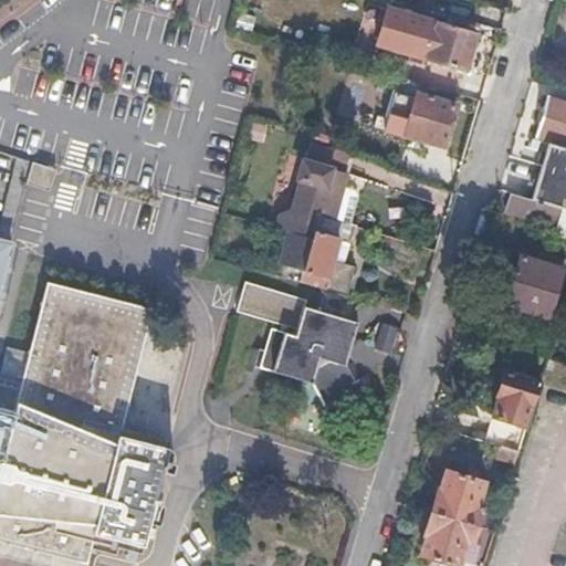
[(388,9),(378,44),(412,54),(415,49),(430,53),(428,59),(465,70),(471,52),(477,35),(388,9)]
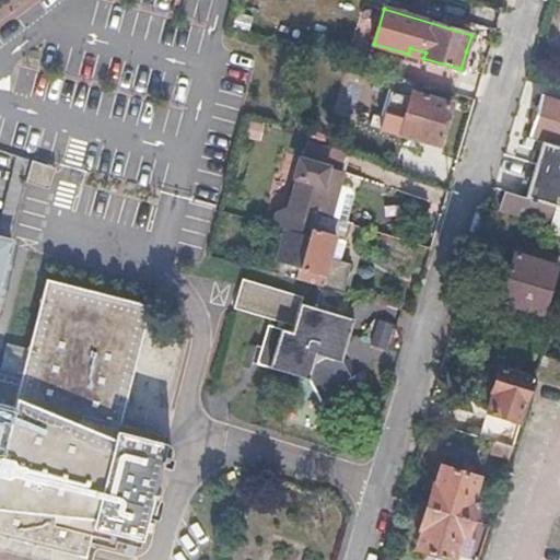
[(450,92),(396,77),(384,123),(400,129),(399,133),(439,146),(444,124),(451,103),(446,102),(450,92)]
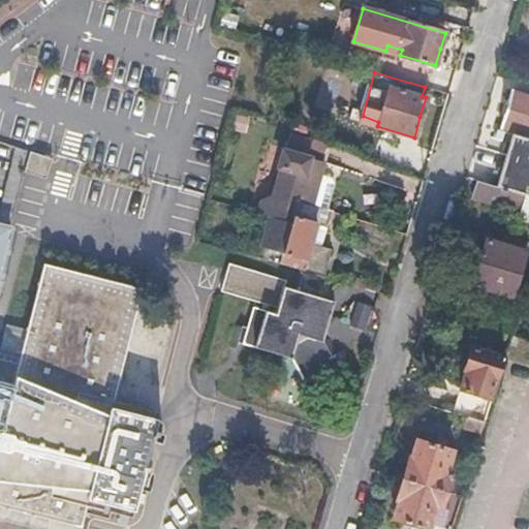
[(499,123),(528,131),(528,97),(509,92),(499,123)]
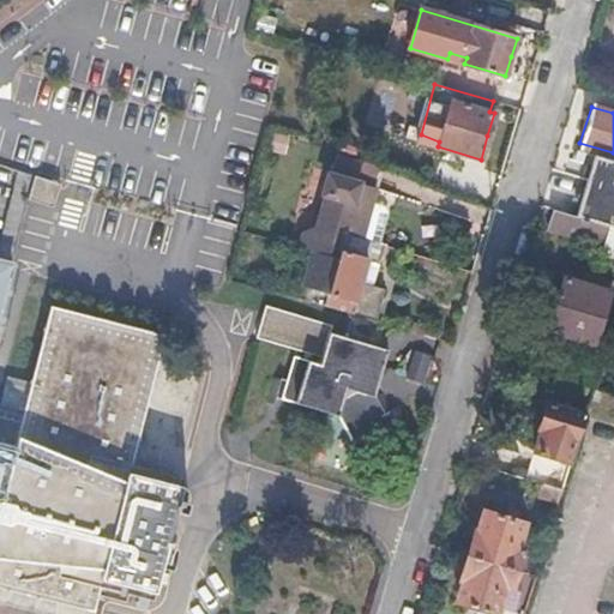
[(613,161),(593,155),(573,215),(613,227),(613,161)]
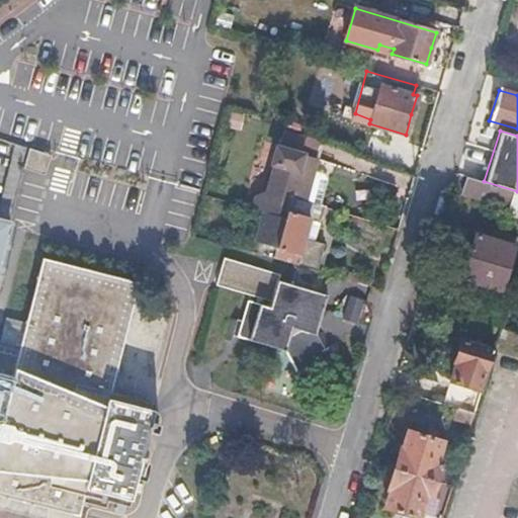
[(53,154),(30,147),(24,168),(47,174),(53,154)]
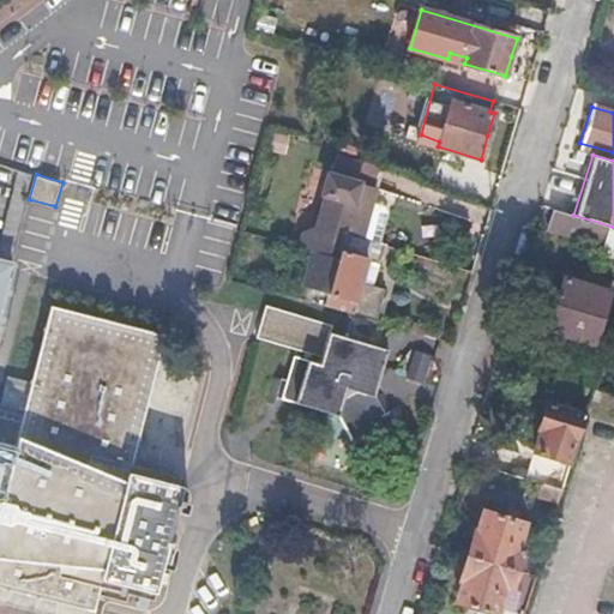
[(298,247),(308,250),(294,295),(319,304),(335,258),(342,233),(362,239),(369,215),(375,191),(332,176),(326,196),(330,197),(321,228),(300,235),(298,247)]
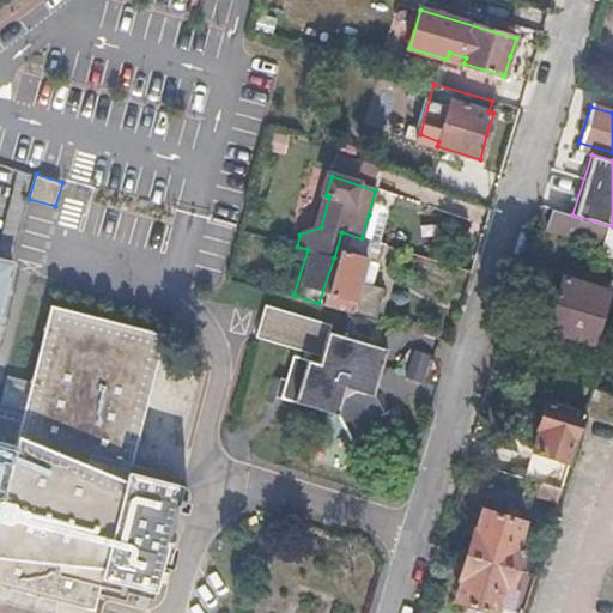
[(612,248),(612,226),(572,214),(550,207),(544,228),(612,248)]
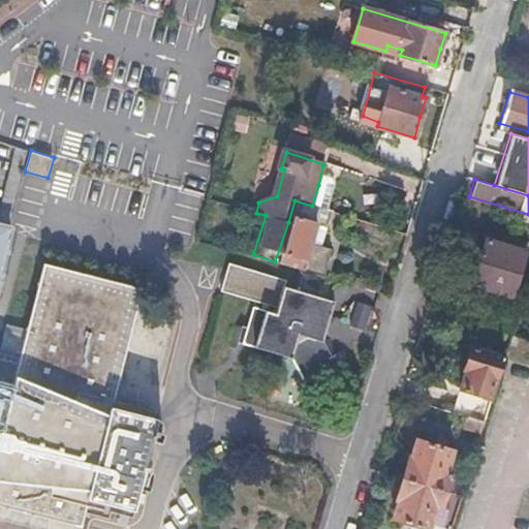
[(294,200),(288,222),(275,261),(322,276),(327,262),(331,249),(311,244),(315,227),(321,228),(327,211),(312,206),(294,200)]
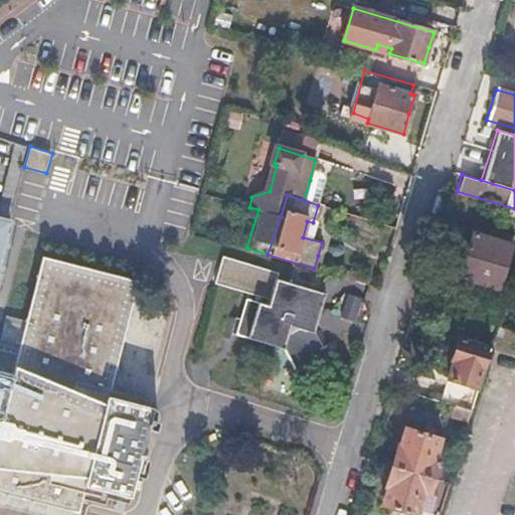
[(508,292),(514,270),(514,267),(502,264),(511,236),(494,231),(491,239),(472,233),(465,255),(458,277),(508,292)]
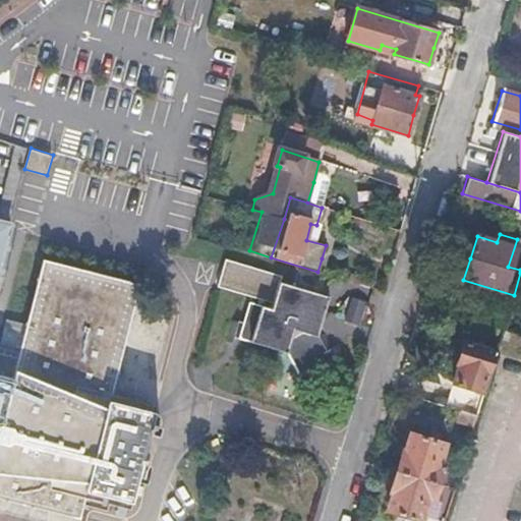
[(0,495),(78,515),(83,494),(85,487),(130,499),(143,446),(151,448),(158,420),(151,418),(153,407),(109,397),(137,281),(41,257),(19,346),(0,341),(0,495)]
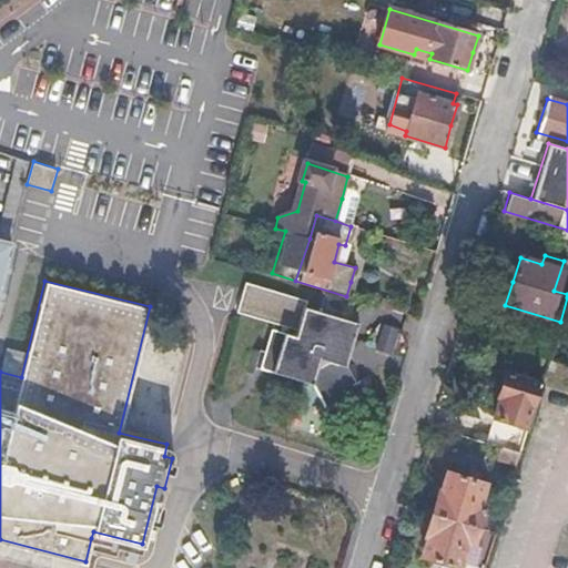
[(237,311),(298,330),(305,307),(307,300),(246,282),(237,311)]
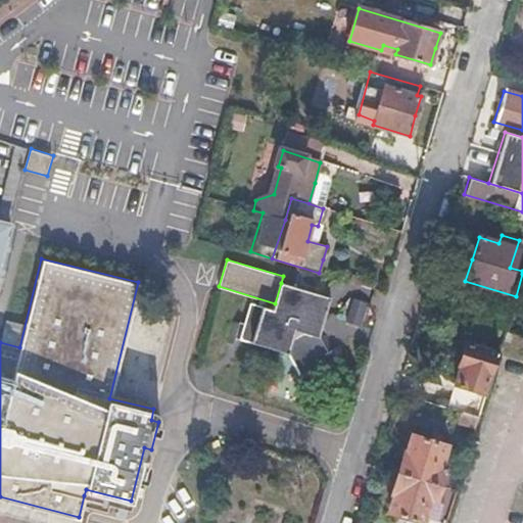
[(275,303),(273,308),(264,344),(287,351),(300,379),(322,369),(317,358),(325,362),(330,360),(334,368),(337,364),(340,351),(339,346),(335,349),(328,333),(322,336),(314,332),(314,326),(318,323),(323,323),(330,296),(281,283),(275,303)]
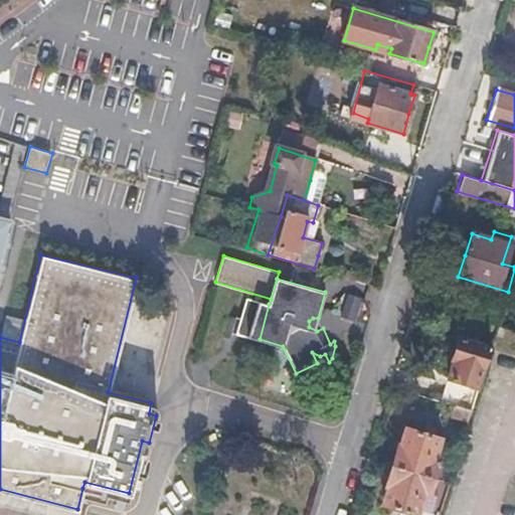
[(470,317),(497,325),(506,299),(478,290),(470,317)]
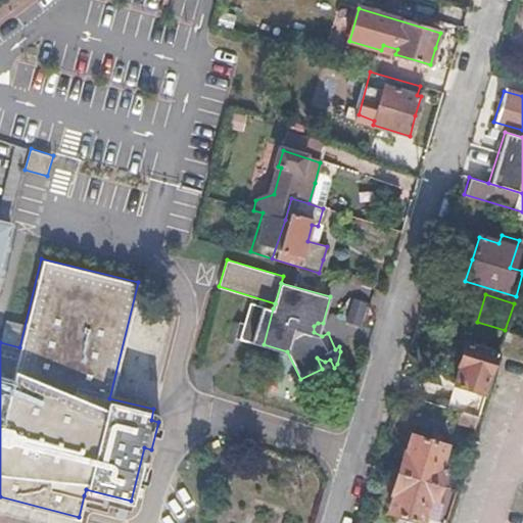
[(359,326),(366,304),(352,300),(346,322),(359,326)]
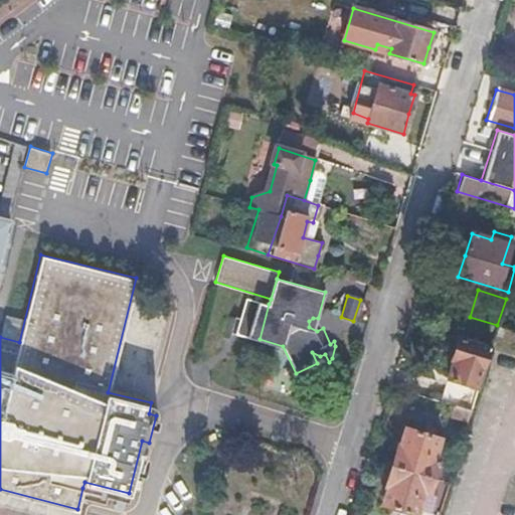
[(269,304),(246,297),(236,334),(241,342),(247,343),(245,351),(250,350),(256,347),(260,339),(269,304)]
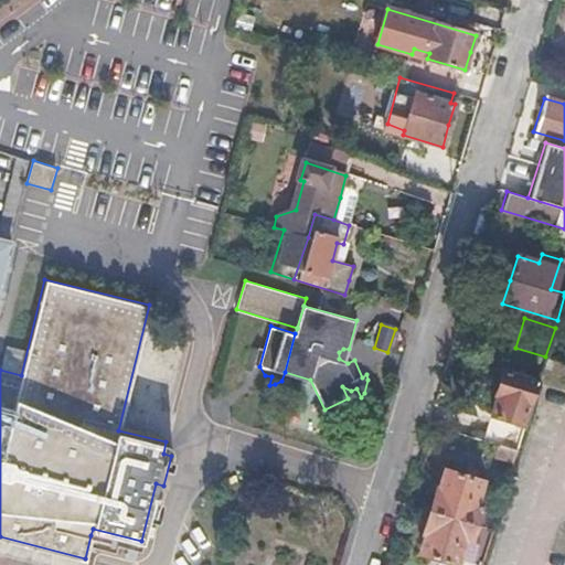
[(524,426),(545,356),(515,348),(511,345),(504,371),(501,370),(497,382),(493,395),(496,396),(490,415),(524,426)]
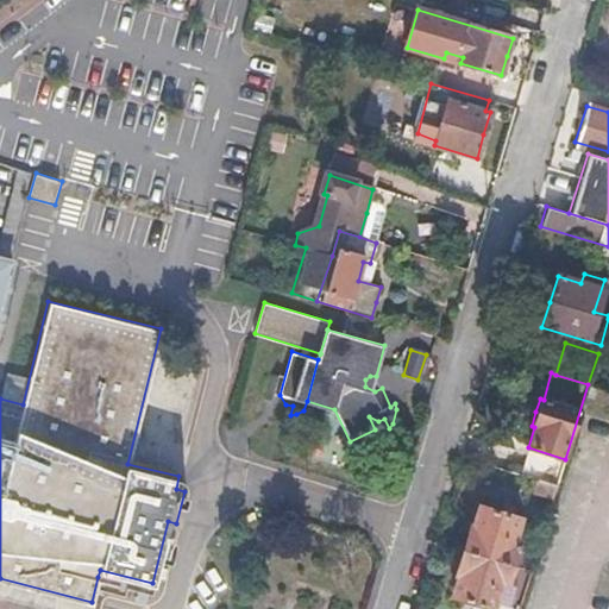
[(552,498),(557,485),(537,479),(533,493),(552,498)]
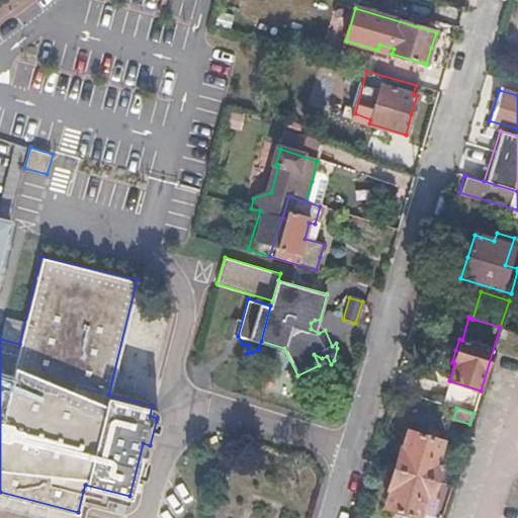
[(402,447),(398,447),(395,457),(389,478),(384,489),(389,490),(383,506),(417,515),(423,492),(429,494),(433,480),(437,464),(433,463),(440,441),(406,431),(402,447)]
